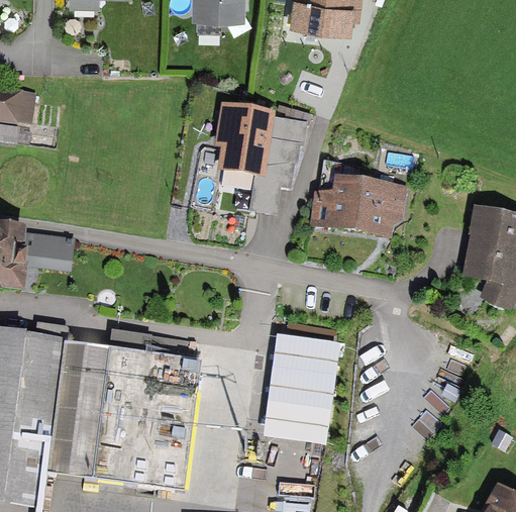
[(193,0),(194,8),(200,8),(200,22),(220,22),(220,8),(247,8),(247,0),(193,0)]
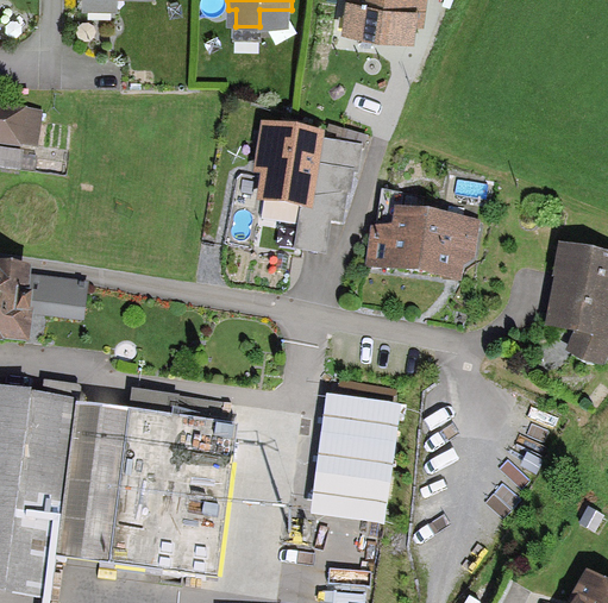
[(346,0),(344,22),(415,31),(417,18),(426,19),(428,0),(346,0)]
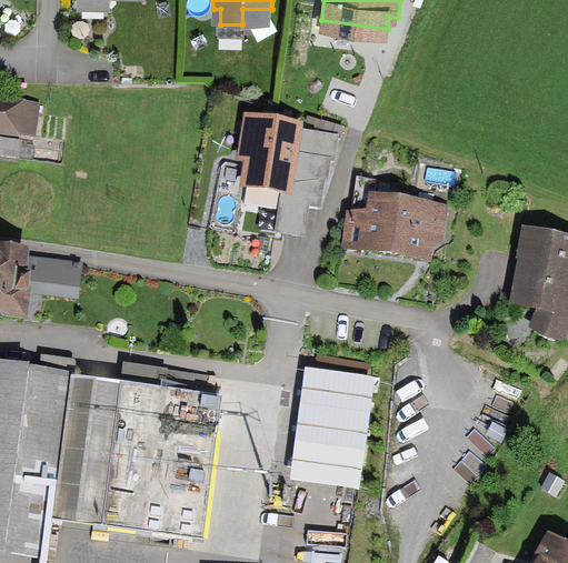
[(41,99),(0,92),(0,127),(36,132),(41,99)]
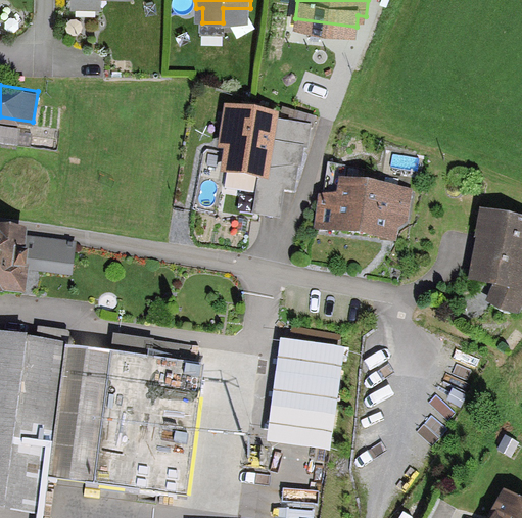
[(278,110),(227,102),(220,146),(224,146),(221,169),(259,175),(253,208),(282,214),(287,184),(294,185),(298,163),(302,165),(305,144),(310,145),(314,122),(277,115),(278,110)]
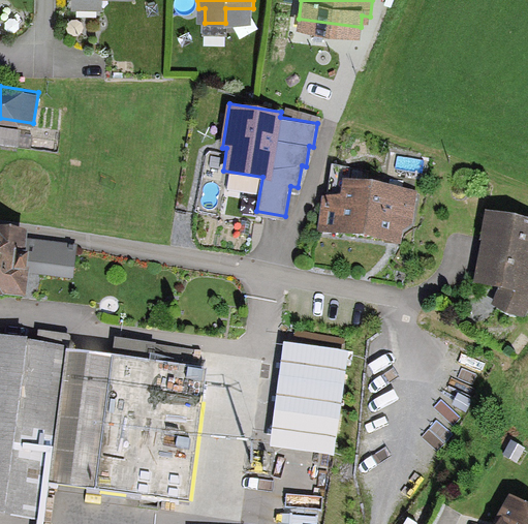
[(320,227),(403,237),(404,228),(415,221),(421,187),(363,179),(365,166),(334,162),(330,193),(324,194),(320,227)]
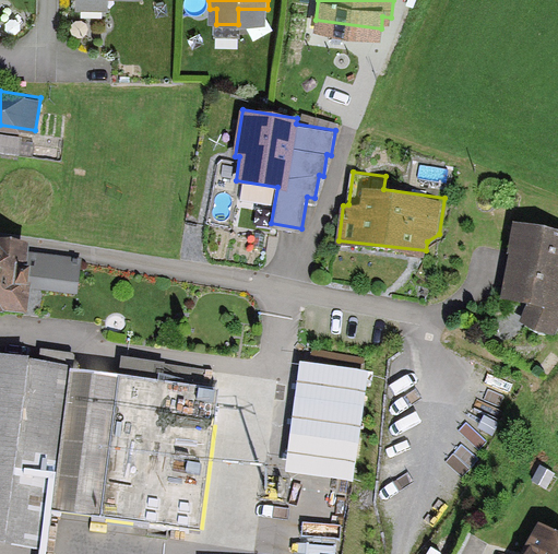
[(554,338),(557,328),(557,227),(514,222),(503,297),(530,302),(520,326),(554,338)]
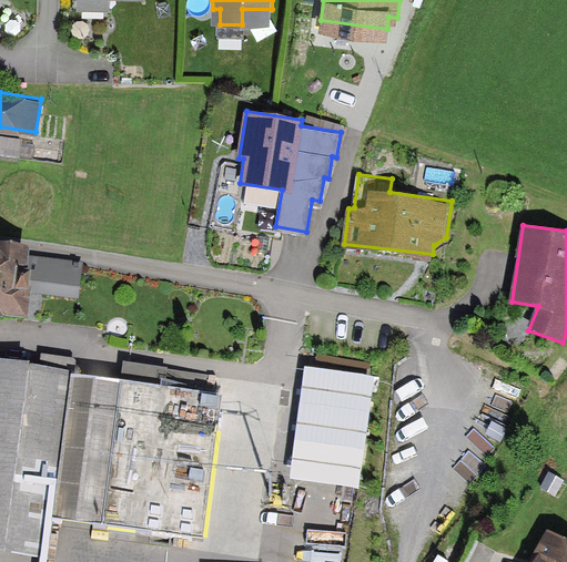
[(0,310),(20,314),(24,283),(76,290),(80,258),(0,246),(0,310)]
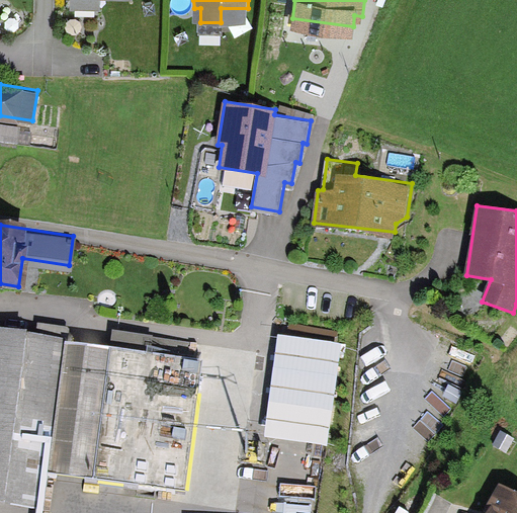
[(0,494),(36,500),(41,467),(179,487),(197,357),(60,338),(0,330),(0,494)]
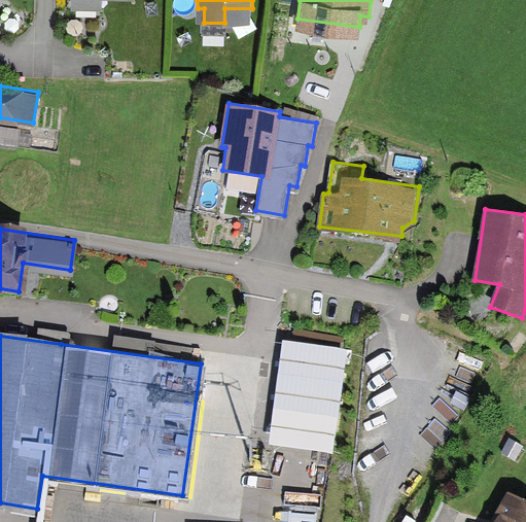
[(347,350),(281,342),(267,445),(332,453),(347,350)]
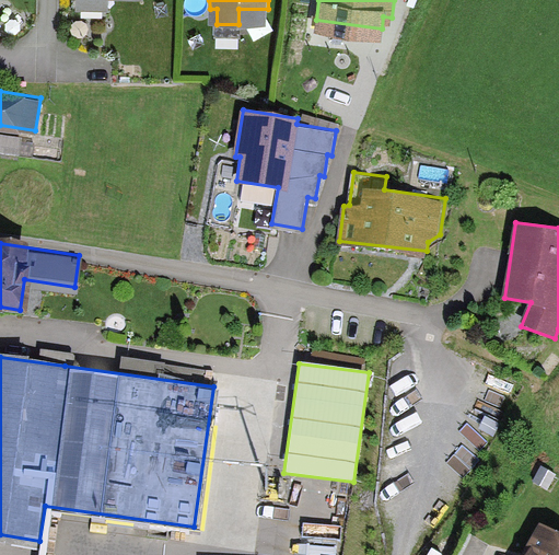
[(528,554),(558,554),(558,541),(543,532),(530,554),(528,554)]
